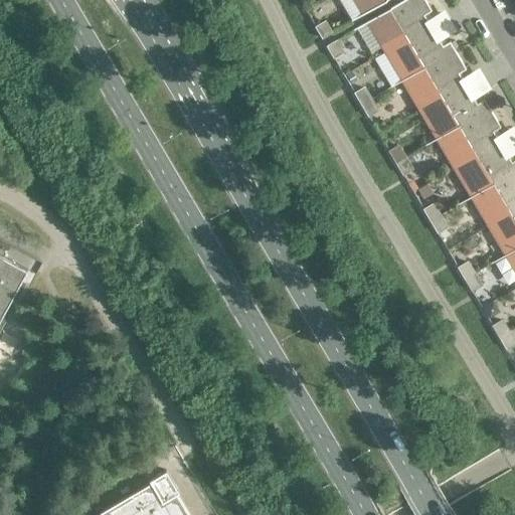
[(353,0),(363,15),(387,0),(353,0)]
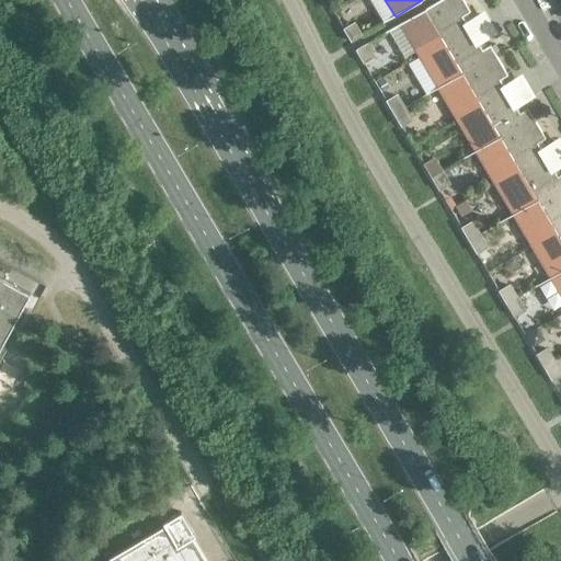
[(438,0),(400,23),(415,49),(439,36),(446,48),(472,33),(462,16),(470,11),(462,0),(438,0)]
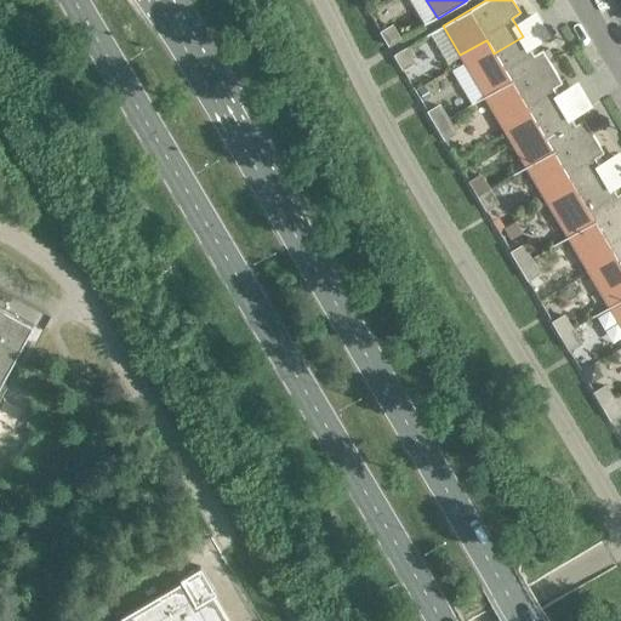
[(392,27),(381,33),(388,46),(399,40),(392,27)]
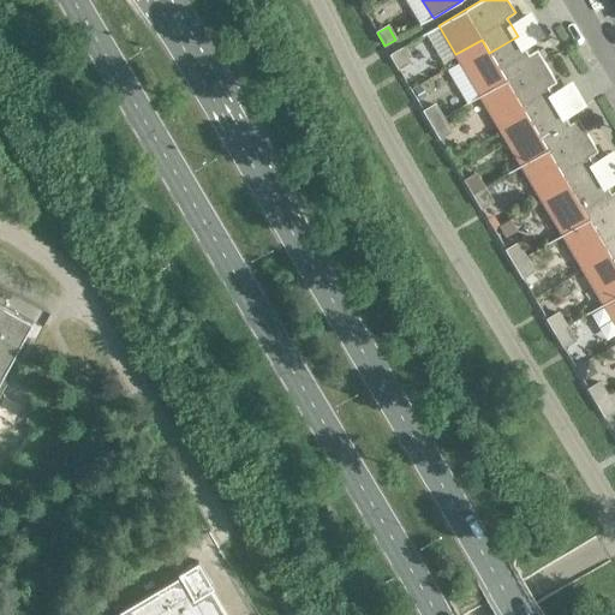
[(529,54),(518,36),(489,53),(482,40),(455,54),(479,96),(543,59),(537,49),(529,54)]
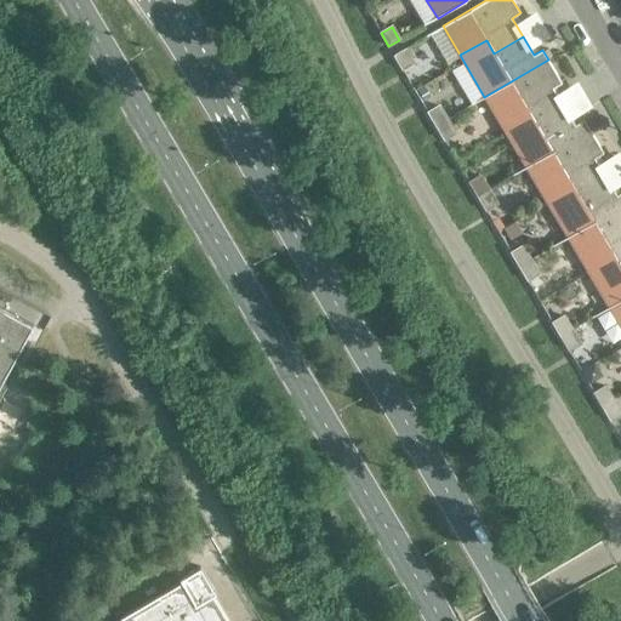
[(412,62),(404,49),(393,55),(402,68),(412,62)]
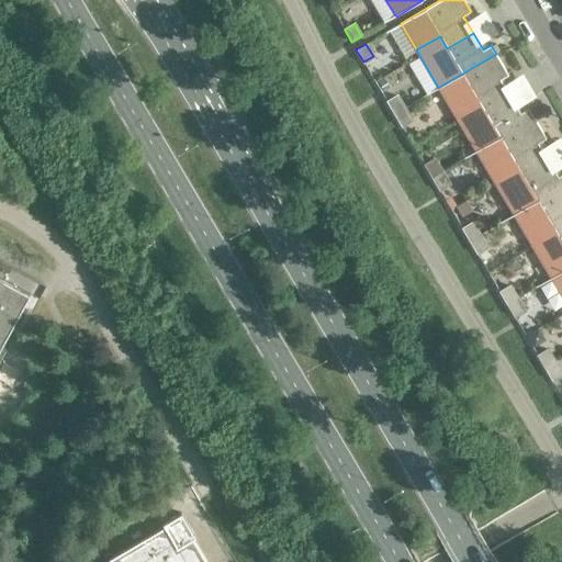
[(508,75),(496,54),(438,88),(453,113),(478,99),(485,112),(510,97),(501,79),(508,75)]
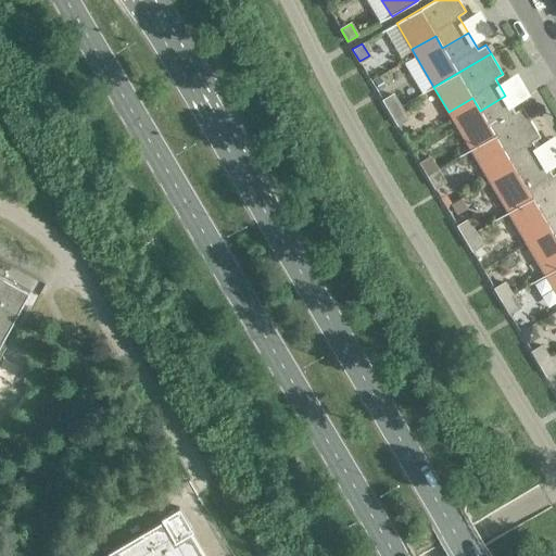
[(393,95),(383,101),(390,113),(400,106),(393,95)]
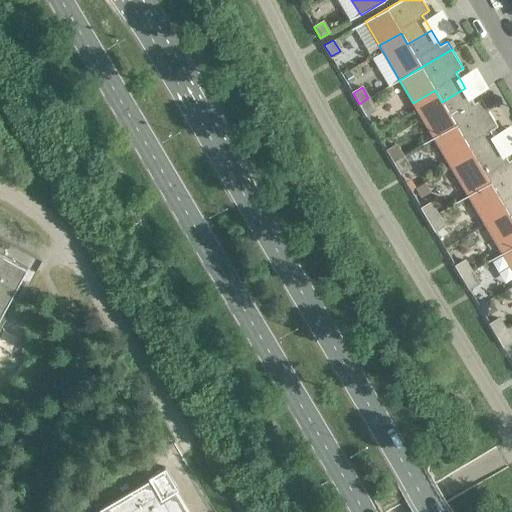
[(474,103),(465,88),(442,102),(435,90),(413,103),(434,138),(486,107),(481,99),(474,103)]
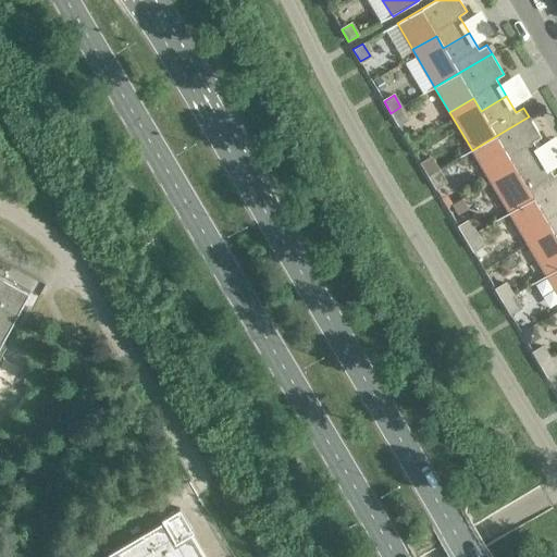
[(408,119),(400,107),(391,113),(397,124),(408,119)]
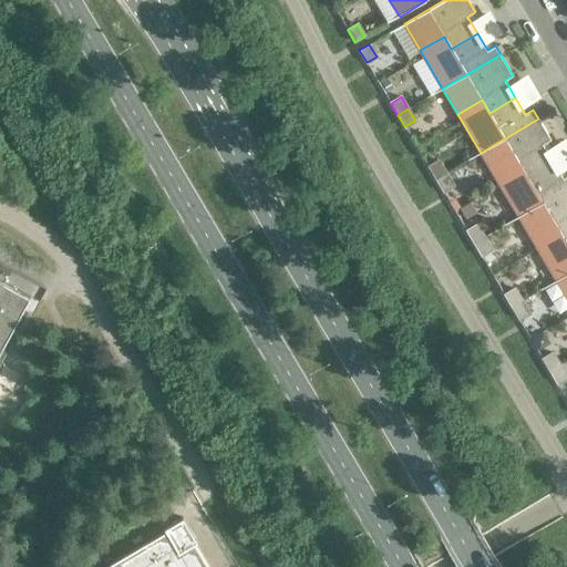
[(550,140),(538,119),(481,153),(495,178),(519,164),(527,176),(553,162),(543,144),(550,140)]
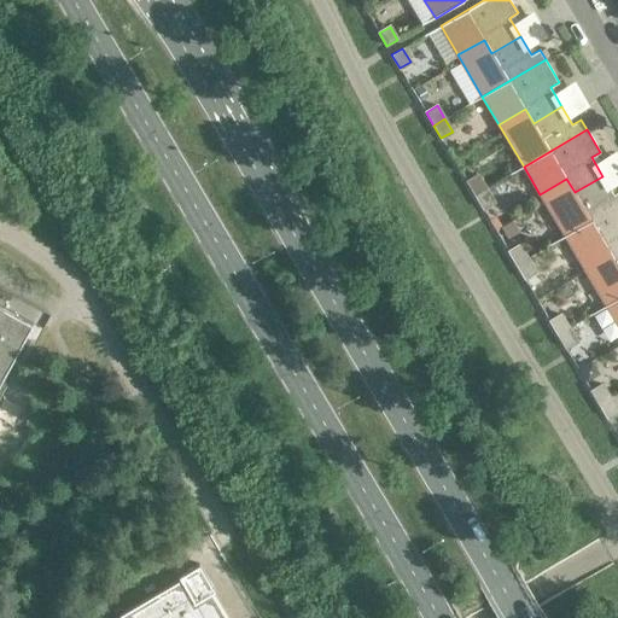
[(478,175),(467,181),(474,194),(487,188),(478,175)]
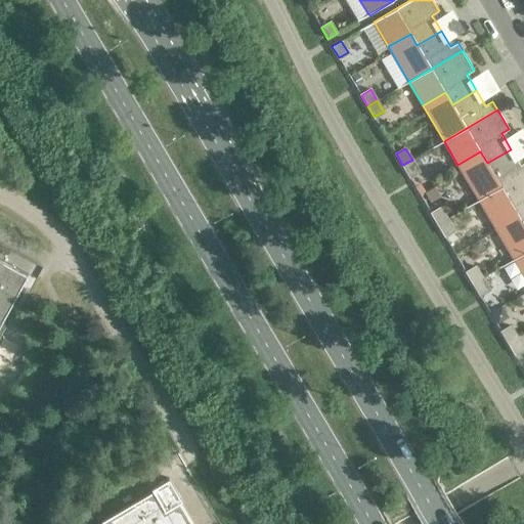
[(523,162),(520,165),(511,149),(487,163),(480,151),(457,165),(479,201),(523,173),(523,162)]
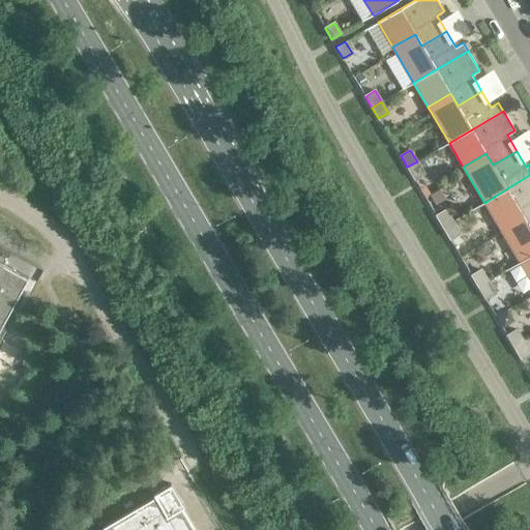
[(423,173),(417,162),(407,167),(414,178),(423,173)]
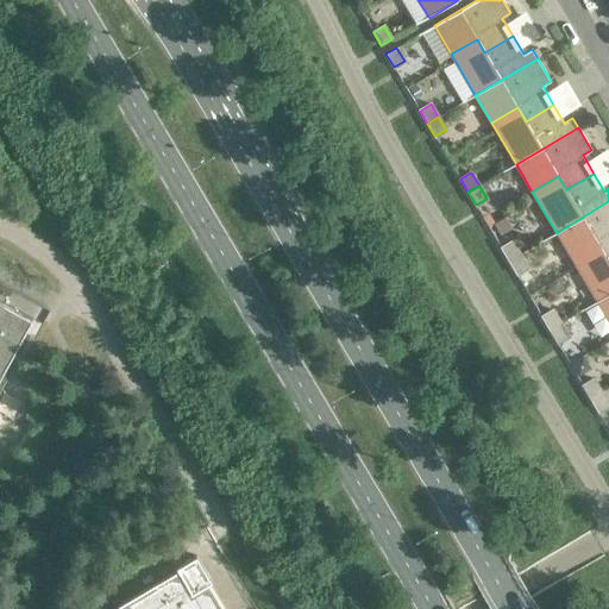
[(608,201),(557,233),(573,261),(598,245),(607,258),(608,257),(608,201)]
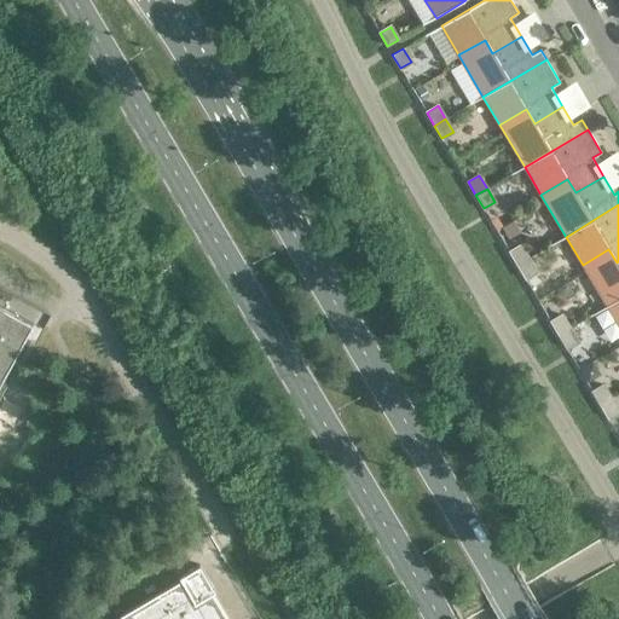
[(514,221),(503,227),(509,238),(520,231),(514,221)]
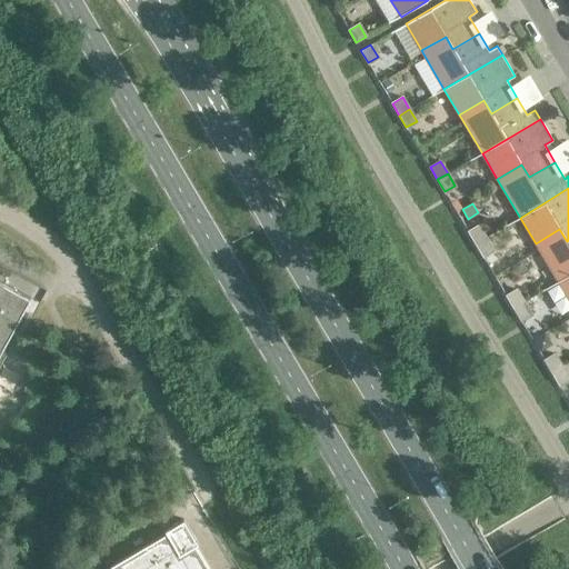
[(478,226),(468,231),(476,243),(486,238),(478,226)]
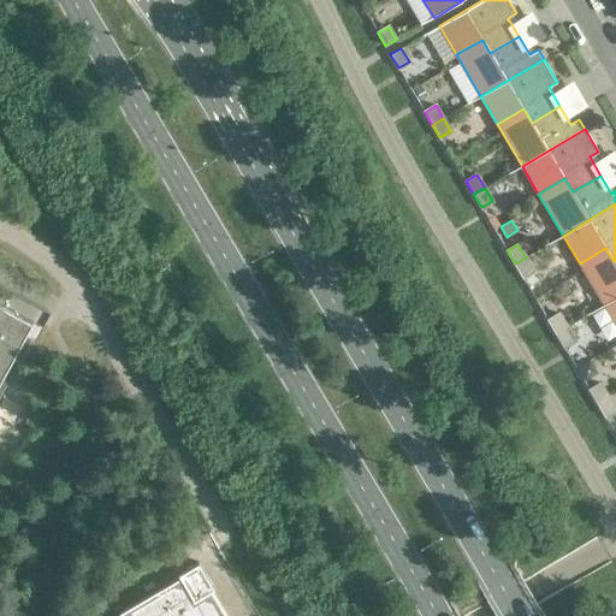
[(615,260),(614,261),(605,248),(580,264),(604,304),(615,297),(615,260)]
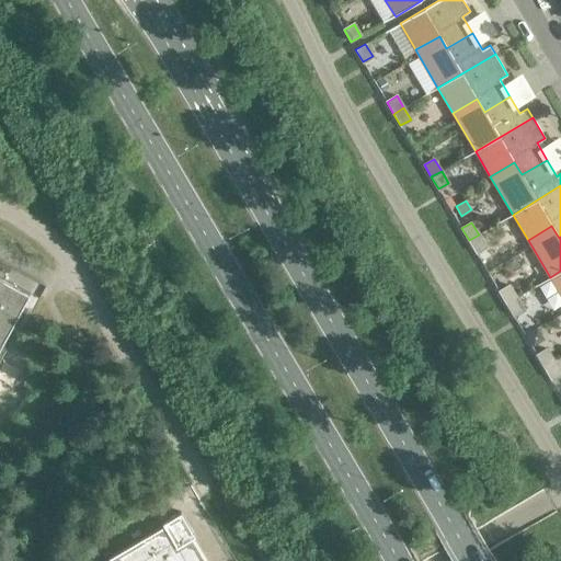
[(485,247),(479,235),(469,240),(476,252),(485,247)]
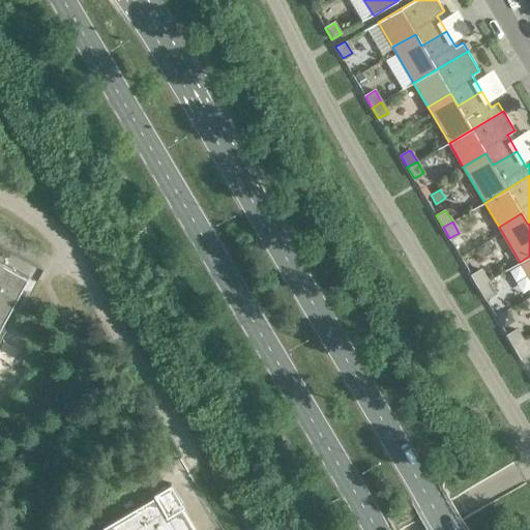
[(529,256),(520,262),(529,280),(529,256)]
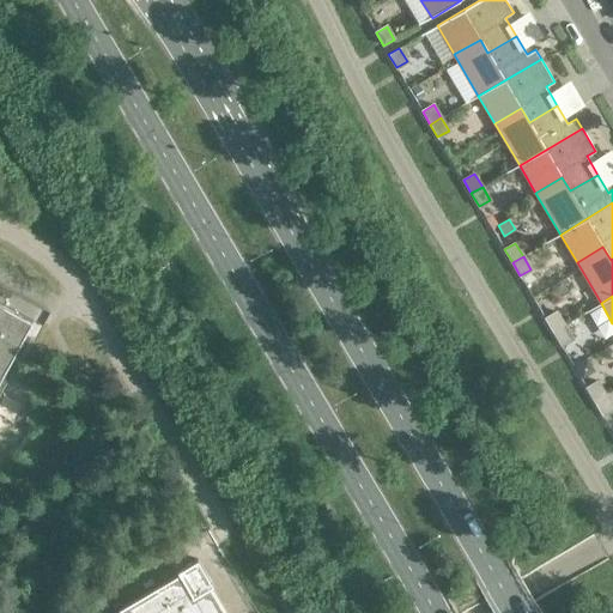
[(0,378),(32,321),(0,302),(0,378)]
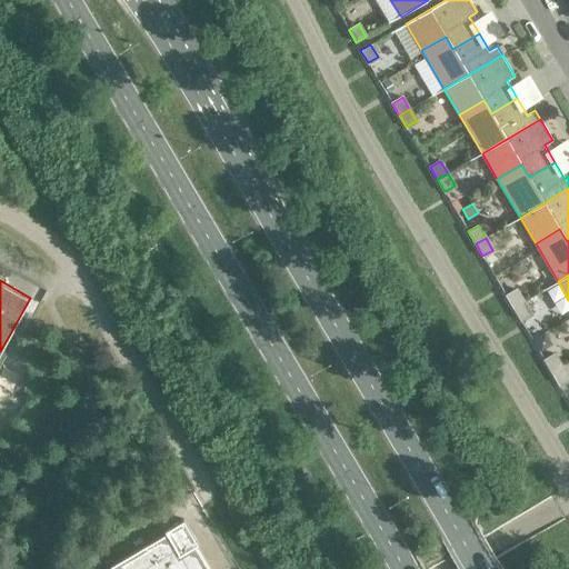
[(517,290),(506,296),(513,308),(523,301),(517,290)]
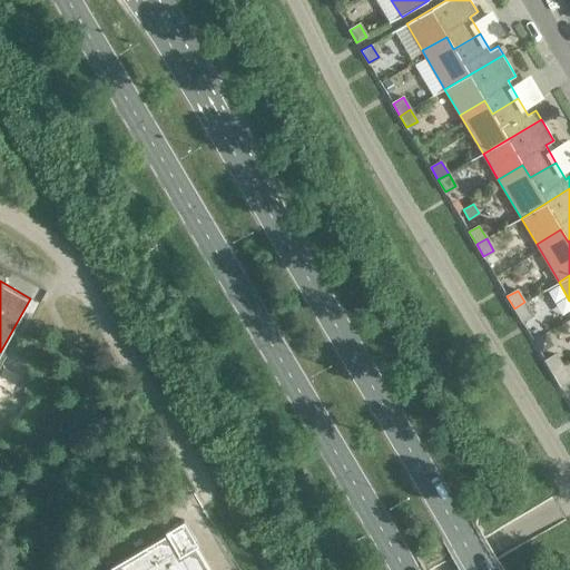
[(532,314),(524,302),(514,308),(521,321),(532,314)]
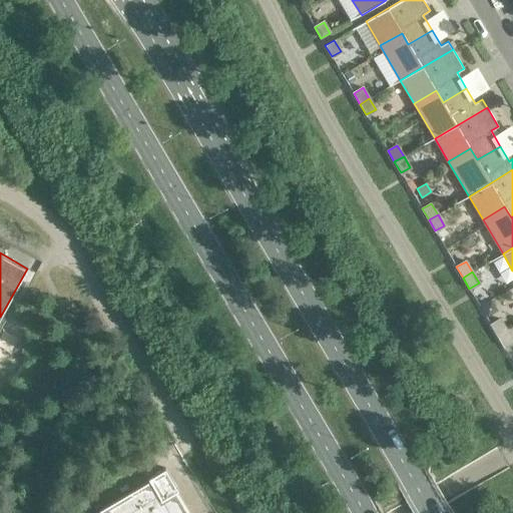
[(500,319),(490,325),(497,336),(506,330),(500,319)]
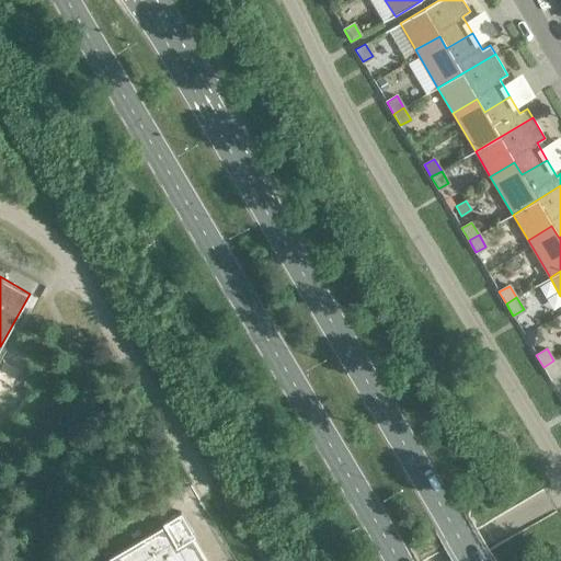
[(560,373),(553,361),(544,367),(550,379),(560,373)]
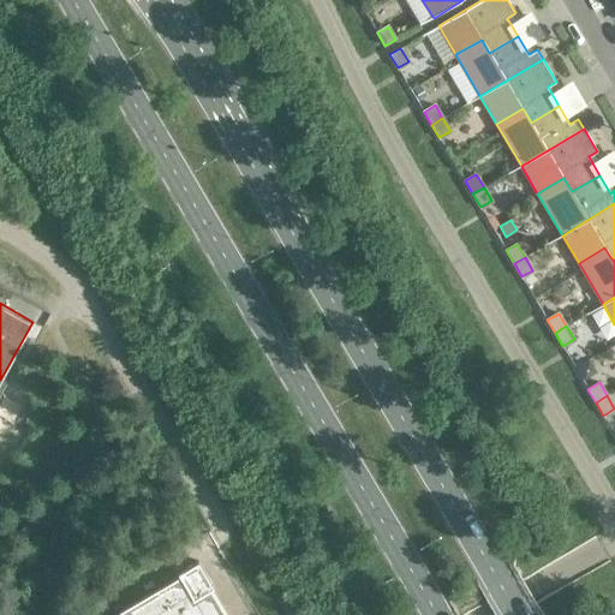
[(214,587),(198,561),(178,573),(179,575),(119,611),(120,614),(226,614),(210,589),(214,587)]
